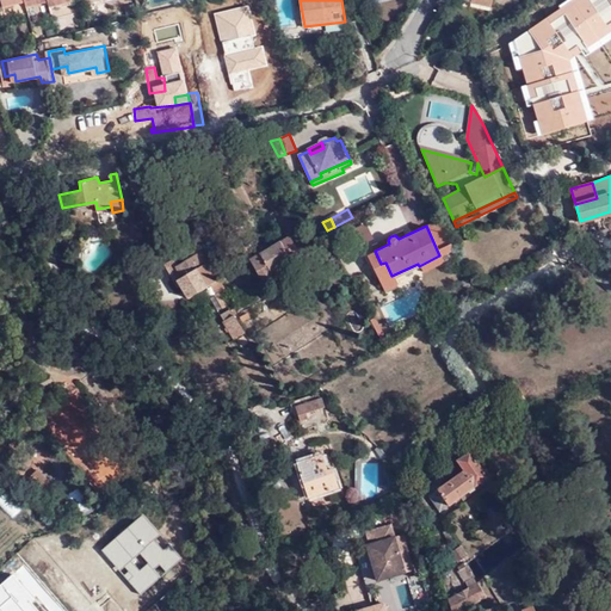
[(399,239),(406,235),(402,228),(371,244),(375,251),(389,244),(388,240),(390,236),(395,235),(399,239)]
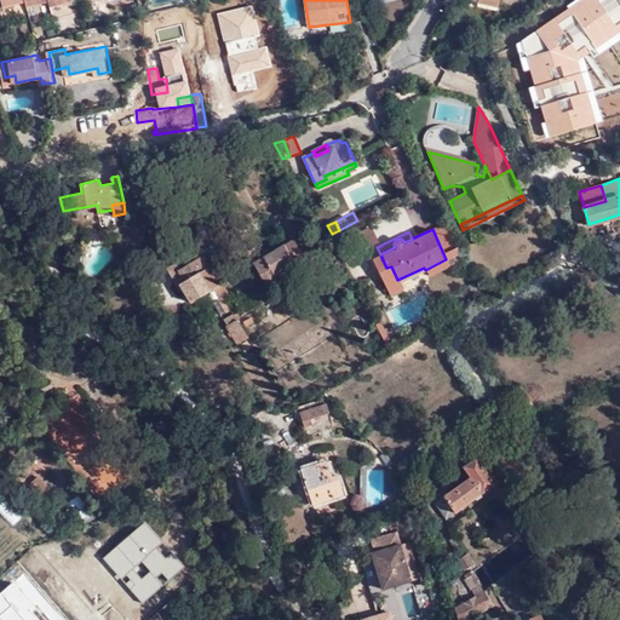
[(304,257),(294,240),(262,257),(258,250),(240,259),(245,269),(254,263),(267,285),(288,273),(286,267),(304,257)]
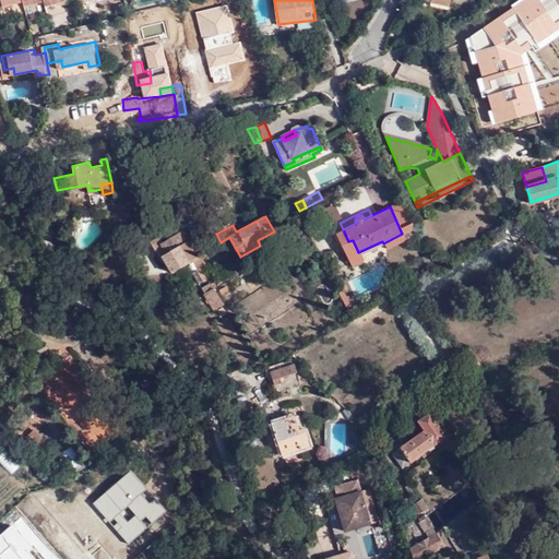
[(178,247),(187,262),(192,260),(194,258),(197,257),(192,250),(188,241),(189,240),(182,229),(181,229),(177,223),(163,230),(167,238),(161,242),(166,253),(178,247)]
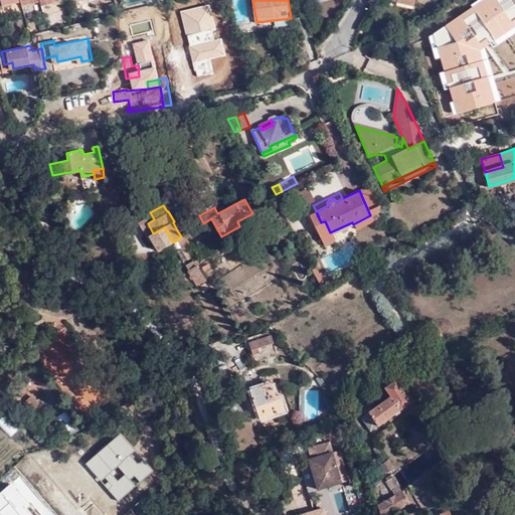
[(321,222),(316,211),(310,214),(321,236),(330,232),(325,221),(321,222)]
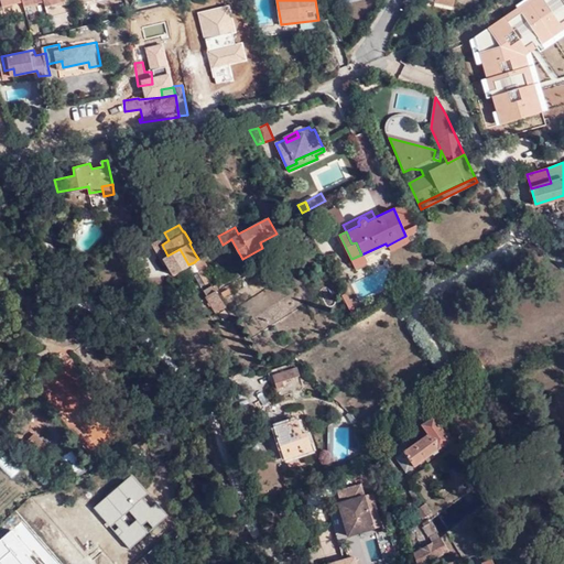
[(162,245),(160,239),(150,245),(158,258),(161,257),(172,274),(188,264),(180,249),(167,256),(162,245)]
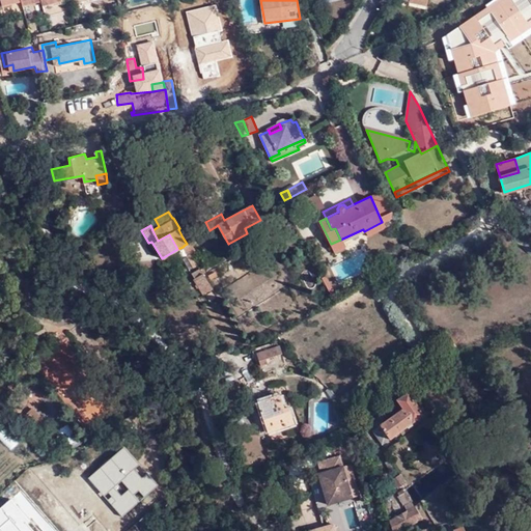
[(190,242),(187,244),(185,245),(191,254),(195,251),(190,242)]
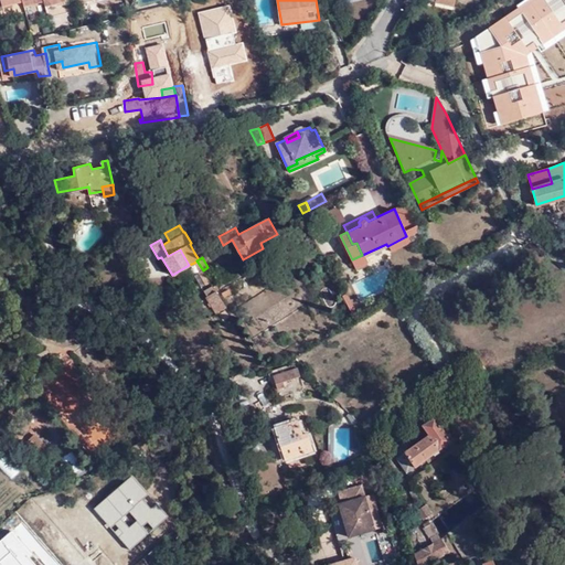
[(205,285),(211,283),(203,270),(196,260),(194,263),(199,272),(198,273),(205,285)]
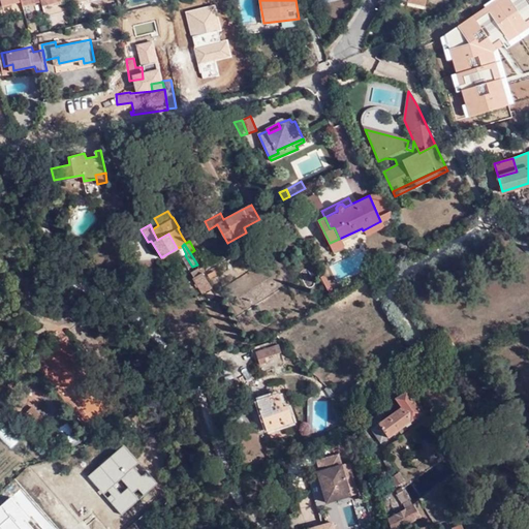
[(201,293),(211,287),(203,273),(192,278),(201,293)]
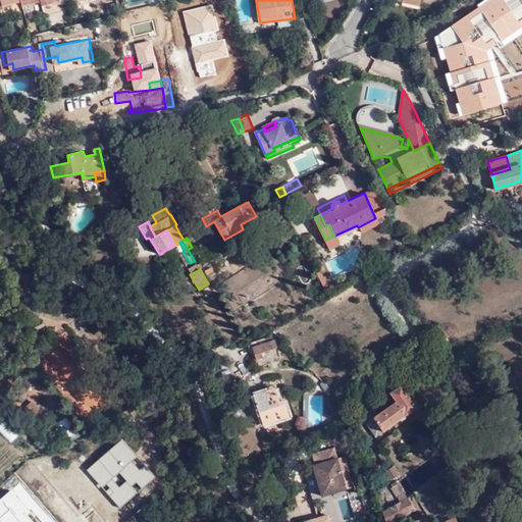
[(437,350),(449,343),(444,334),(431,343),(437,350)]
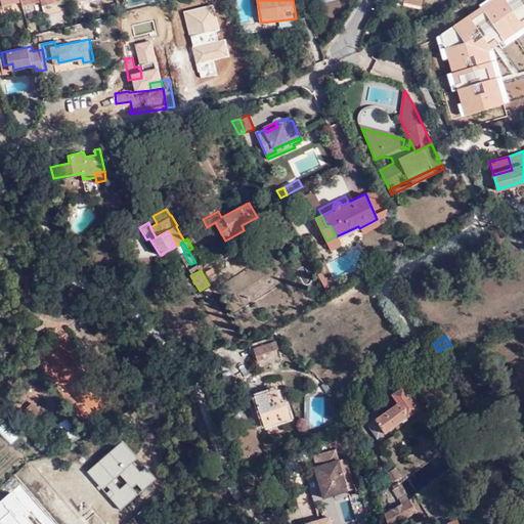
[(278,349),(273,337),(249,345),(253,357),(256,356),(257,361),(265,358),(263,354),(278,349)]
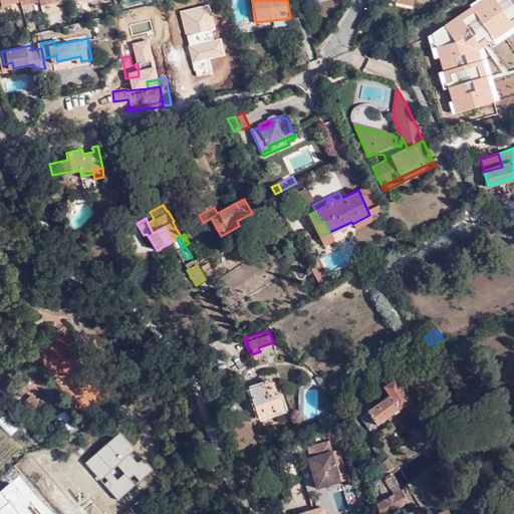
[(46,354),(65,390),(80,381),(73,369),(79,366),(75,357),(72,359),(64,344),(46,354)]
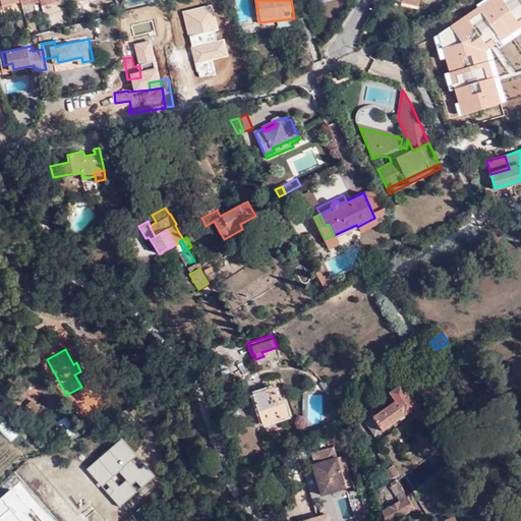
[(398,420),(418,407),(401,384),(390,392),(396,401),(364,422),(374,437),(392,424),(394,427),(400,423),(398,420)]
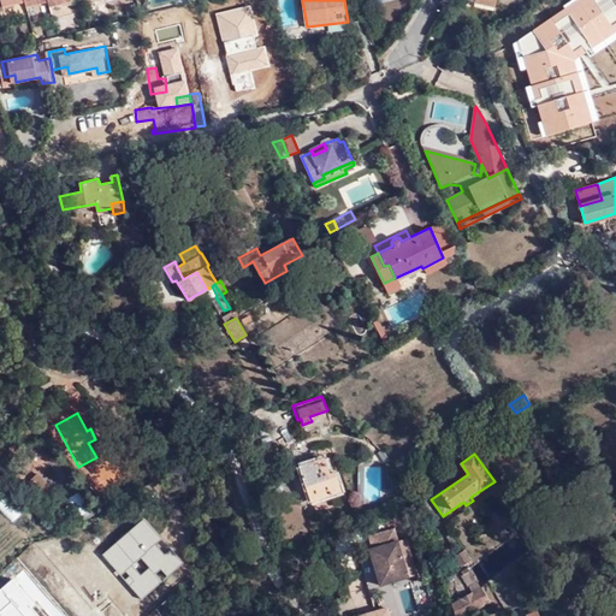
[(330,473),(325,457),(301,465),(312,501),(341,491),(335,471),(330,473)]
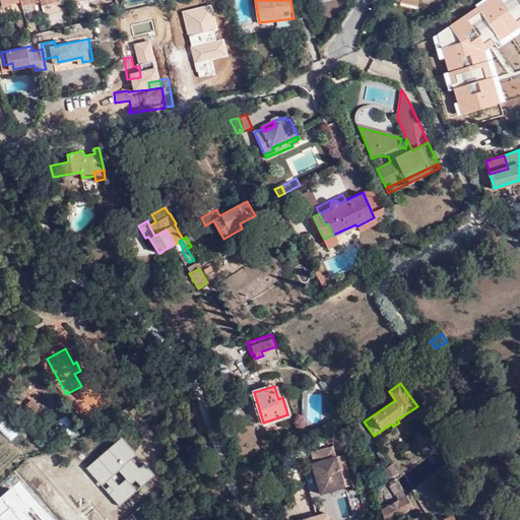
[(41,407),(31,398),(24,405),(34,414),(41,407)]
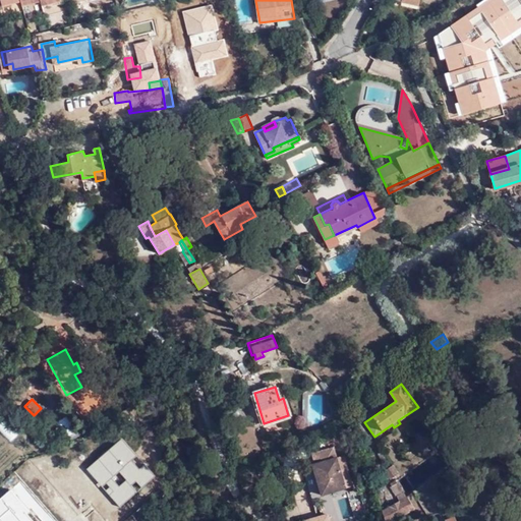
[(73,436),(84,431),(78,413),(67,417),(73,436)]
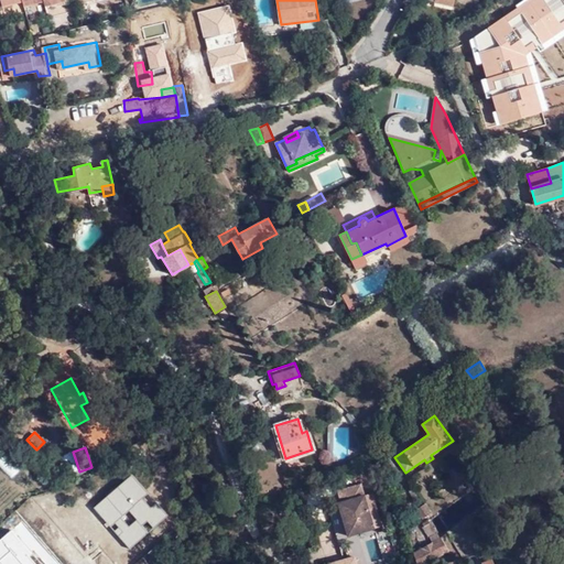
[(2,453),(0,454),(0,468),(10,478),(19,470),(2,453)]
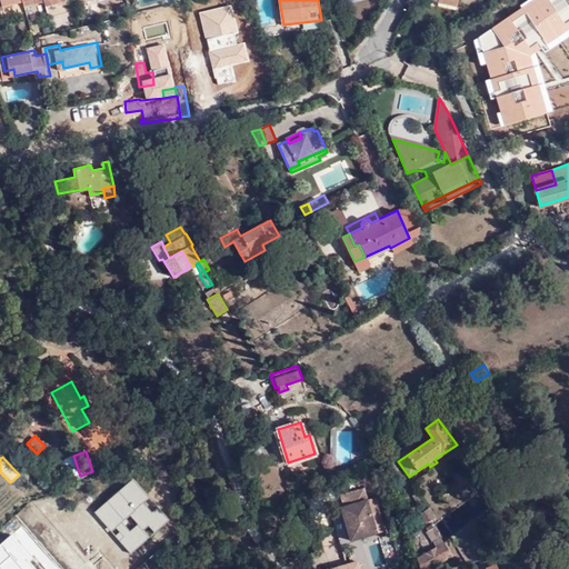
[(96,512),(132,553),(170,520),(135,479),(96,512)]
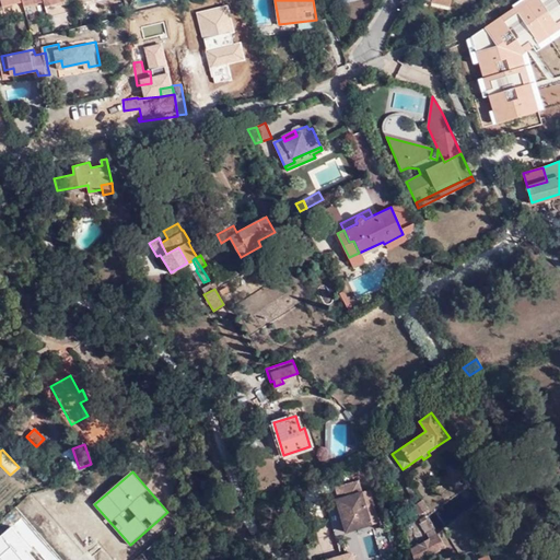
[(377,523),(368,490),(362,491),(359,482),(337,489),(339,498),(336,499),(346,532),(377,523)]
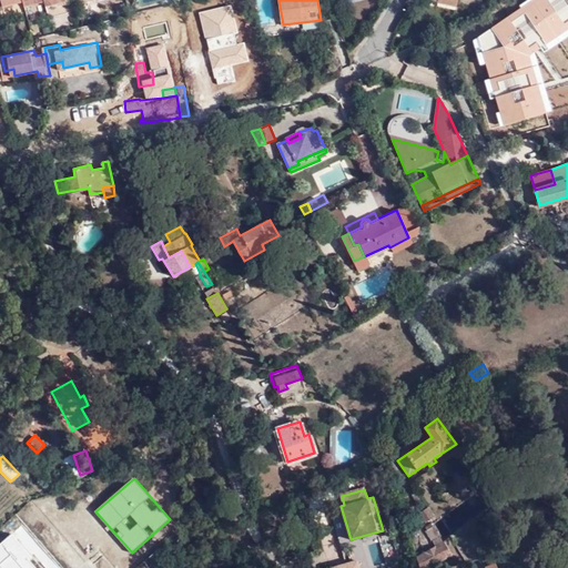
[(434,516),(427,507),(419,513),(426,523),(434,516)]
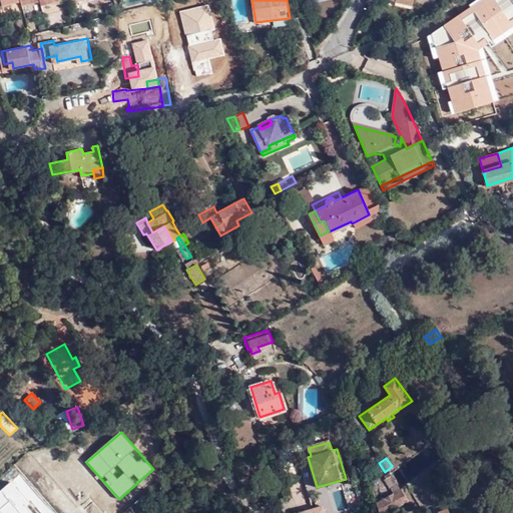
[(378,501),(380,507),(382,512),(383,512),(408,500),(400,488),(399,489),(391,475),(384,479),(393,492),(378,501)]
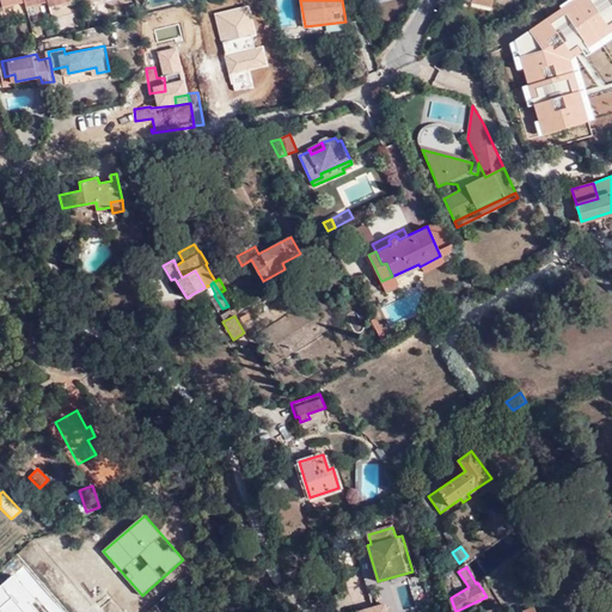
[(0,609),(1,609),(5,611),(40,611),(32,603),(36,600),(14,575),(0,586),(0,609)]
